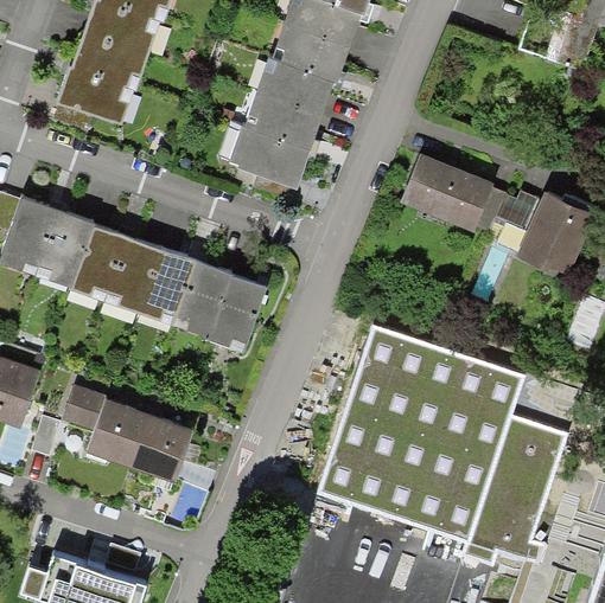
[(93,0),(82,33),(148,57),(161,21),(101,0),(93,0)]
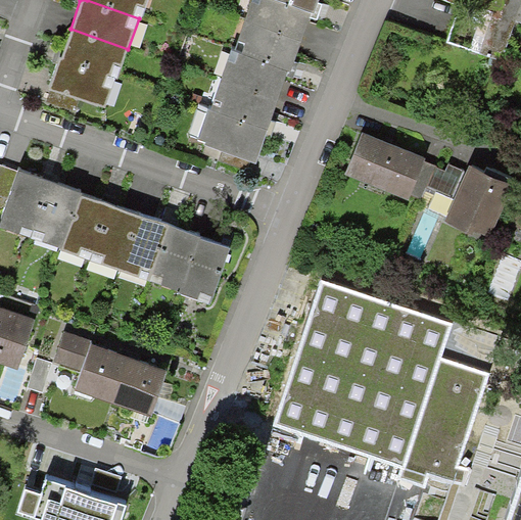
[(141,19),(147,0),(87,0),(139,18),(141,19)]
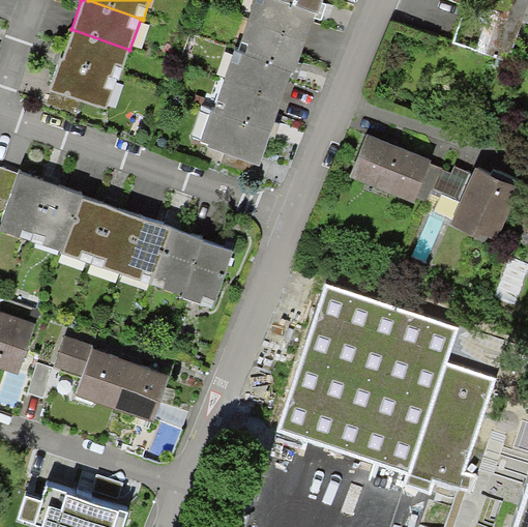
[(253,0),(246,21),(303,40),(314,9),(286,0),(253,0)]
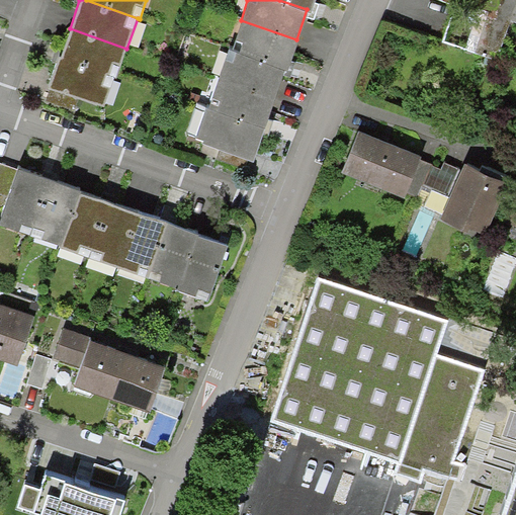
[(279,0),(307,9),(309,10),(312,0),(279,0)]
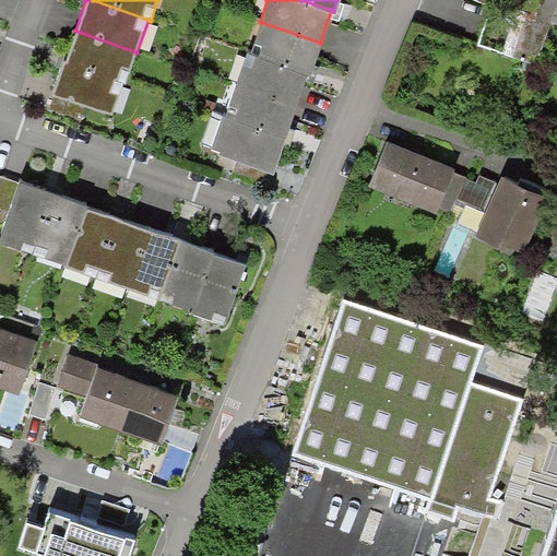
[(493,0),(493,2),(526,13),(511,58),(534,66),(536,58),(549,21),(556,0),(493,0)]
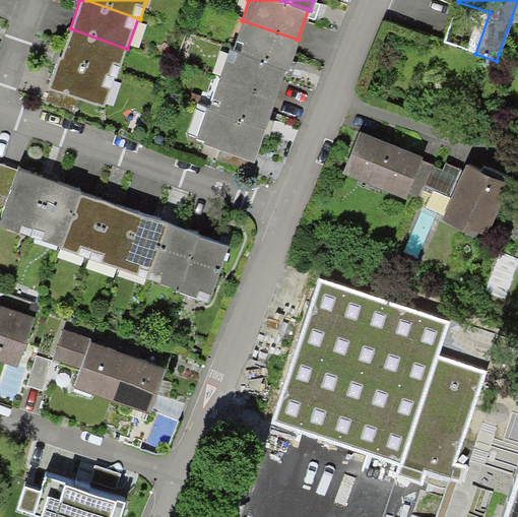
[(287,69),(298,40),(242,20),(232,50),(284,68),(287,69)]
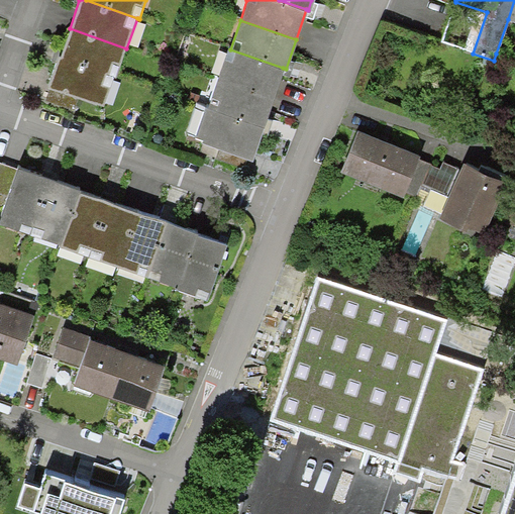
[(70,28),(59,59),(115,79),(126,48),(70,28)]
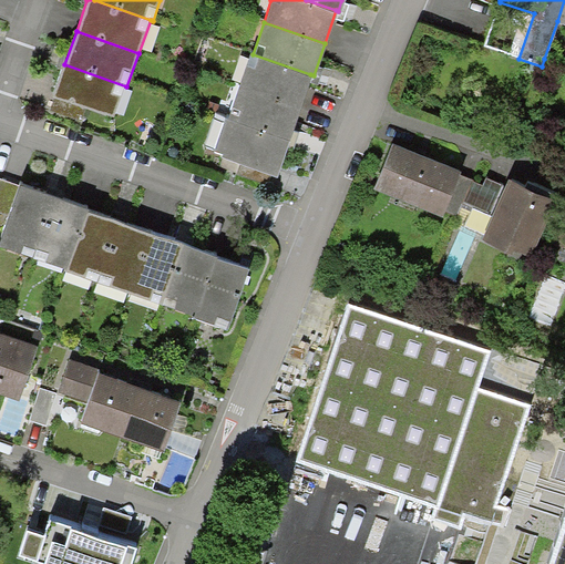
[(249,53),(238,85),(299,106),(310,74),(253,54),(249,53)]
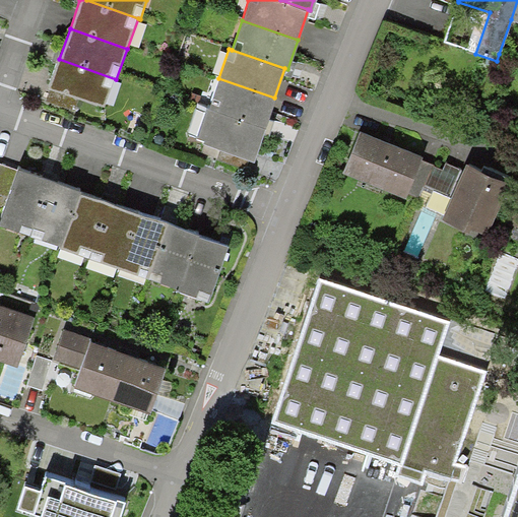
[(105,111),(116,79),(59,59),(48,89),(105,111)]
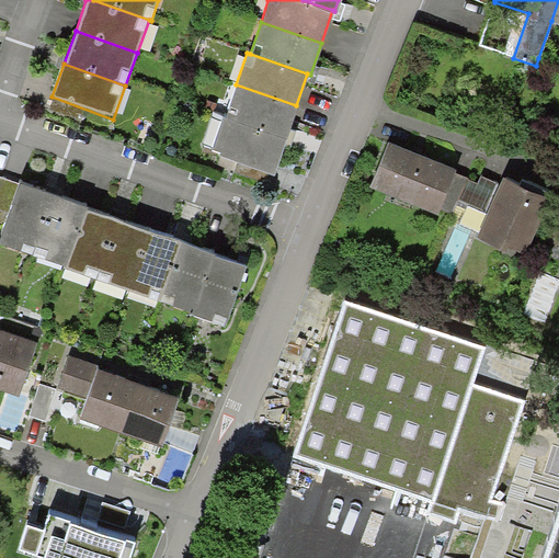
[(285,138),(296,105),(236,84),(224,117),(283,137),(285,138)]
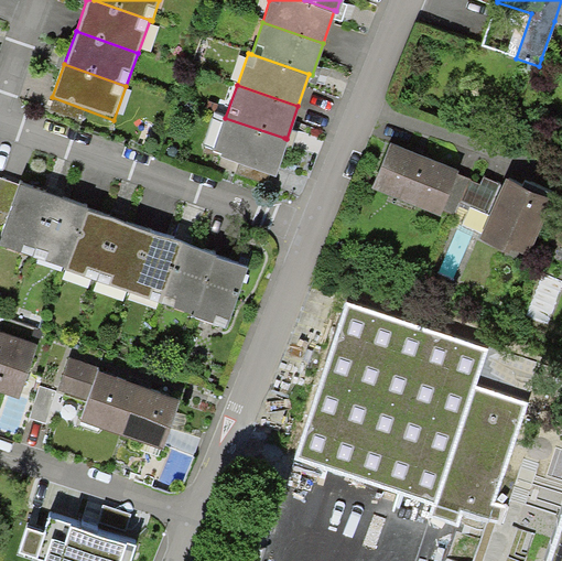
[(272,171),(284,138),(225,118),(214,151),(223,154),(218,168),(265,184),(270,170),(272,171)]
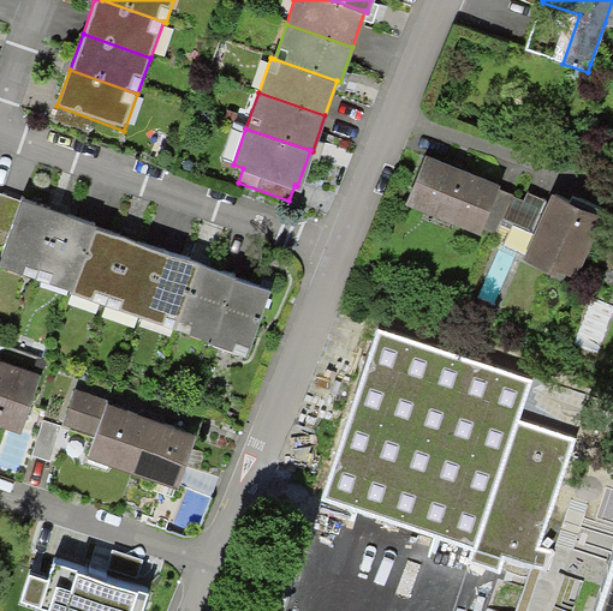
[(498,186),(424,156),(404,207),(478,235),(498,186)]
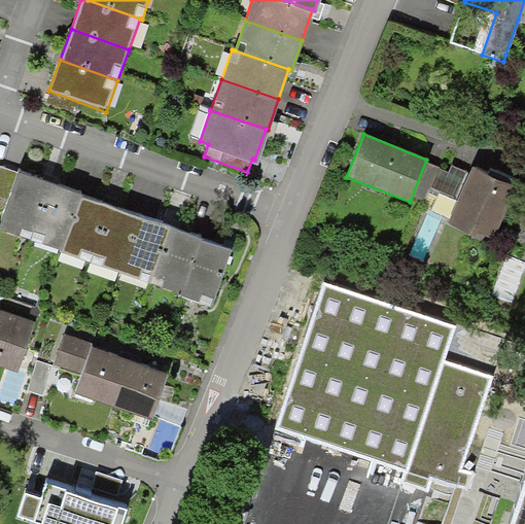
[(494,175),(475,167),(452,219),(471,228),(474,223),(494,232),(517,179),(496,171),(494,175)]
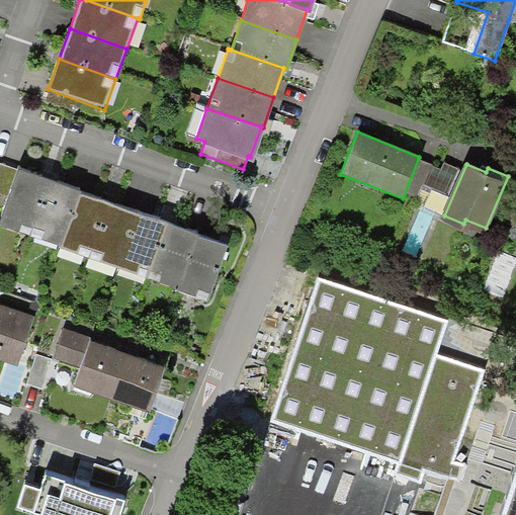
[(0,196),(6,199),(0,218),(0,225),(29,234),(49,179),(17,168),(16,171),(2,166),(0,171),(0,196)]
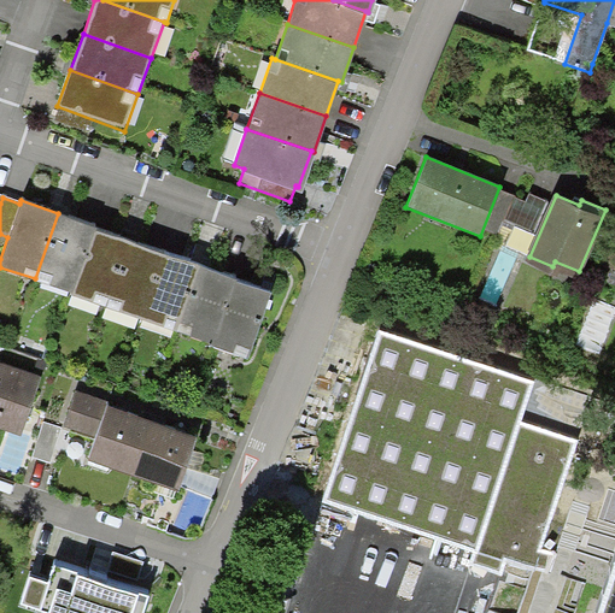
[(70,290),(92,228),(93,225),(58,213),(35,278),(70,290)]
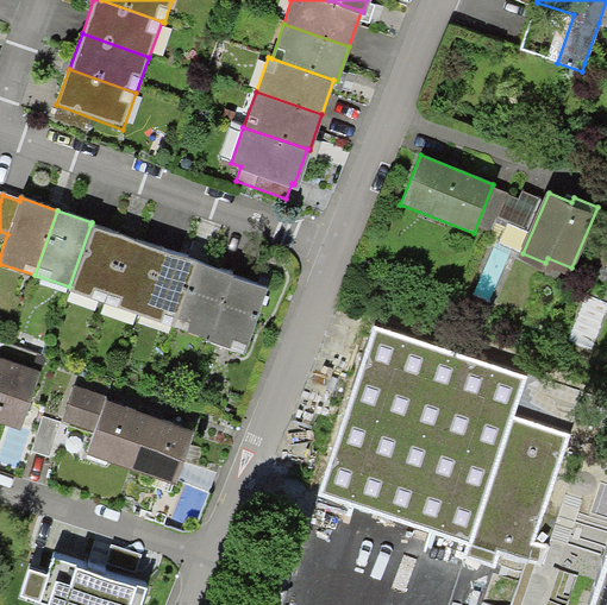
[(102,301),(125,237),(91,225),(69,287),(68,289),(102,301)]
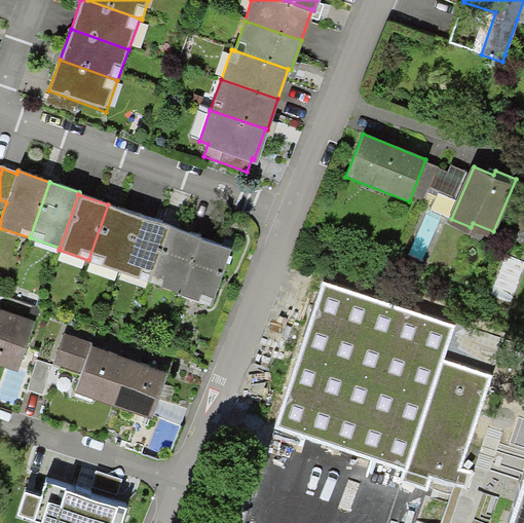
[(119,271),(139,215),(108,204),(88,260),(119,271)]
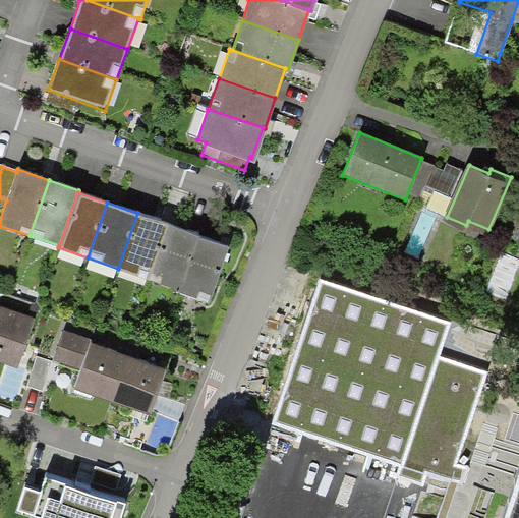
[(148,279),(167,223),(137,213),(118,269),(148,279)]
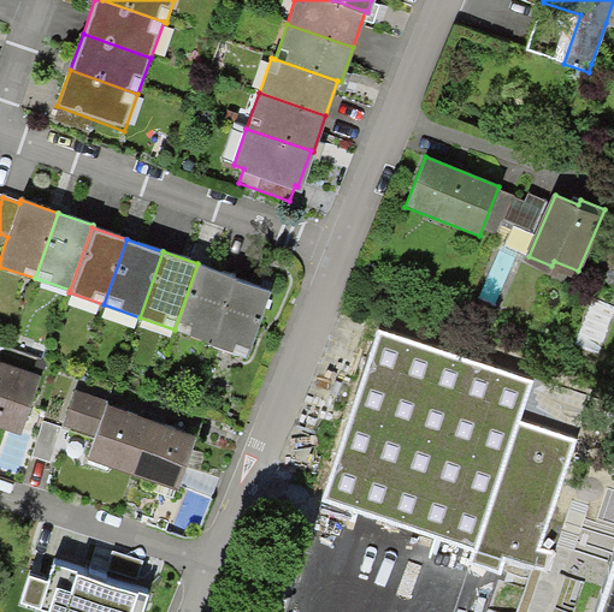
[(198,263),(175,330),(210,342),(232,278),(232,275),(198,263)]
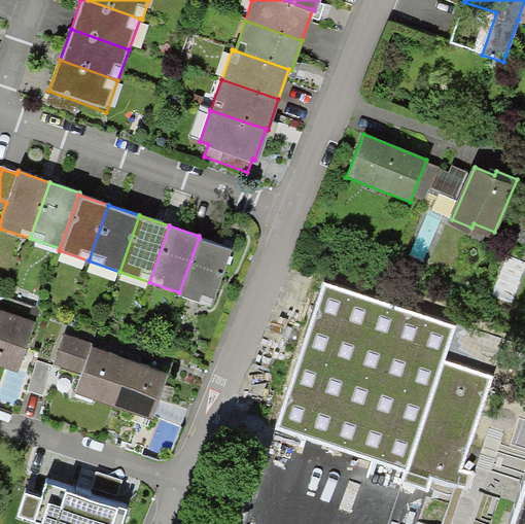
[(199,238),(179,292),(179,294),(210,305),(230,249),(199,238)]
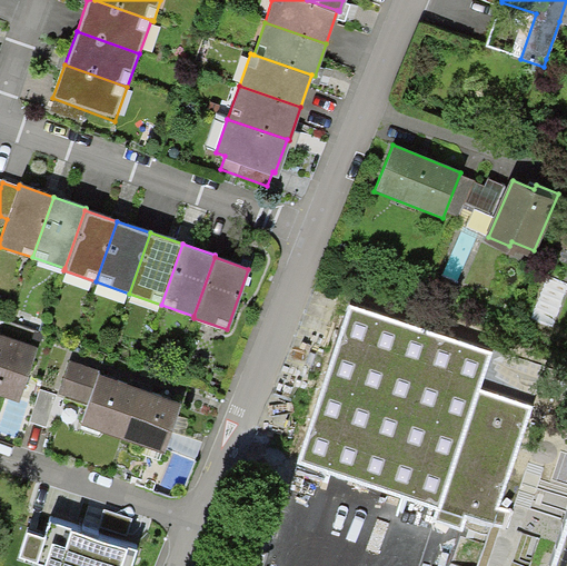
[(493,351),(349,305),(297,463),(436,508),(433,519),(461,528),(465,518),(509,533),(516,510),(500,505),(533,407),(479,390),(493,351)]
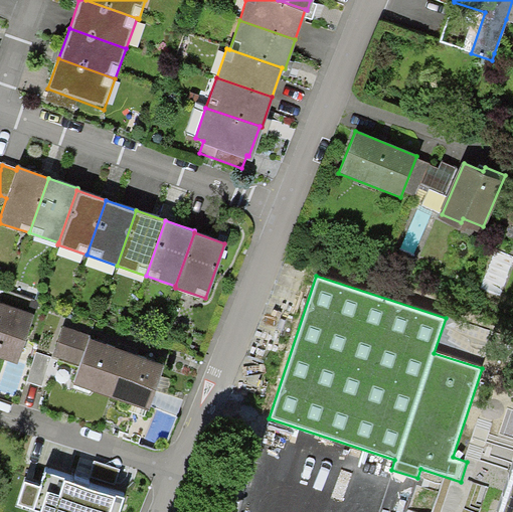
[(34,315),(0,304),(0,358),(18,364),(34,315)]
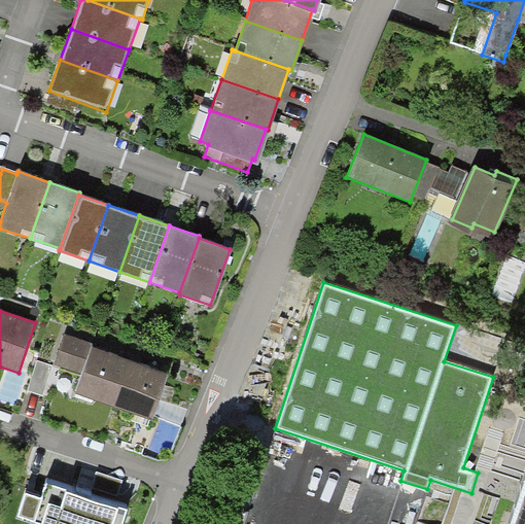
[(75,393),(114,406),(131,360),(93,347),(64,337),(55,363),(82,373),(75,393)]
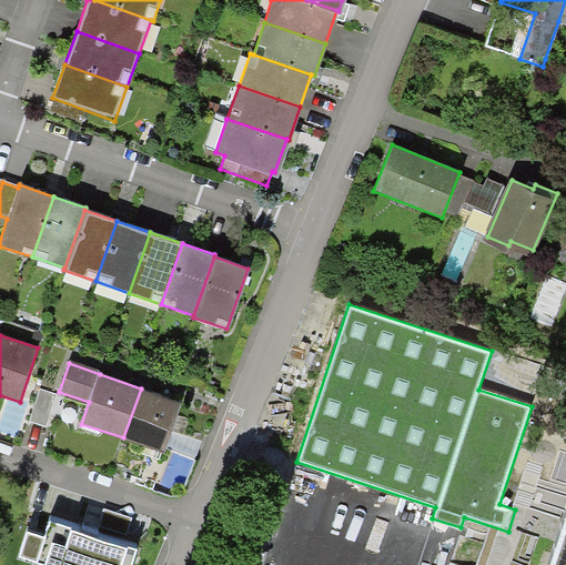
[(182,402),(141,389),(123,437),(164,452),(182,402)]
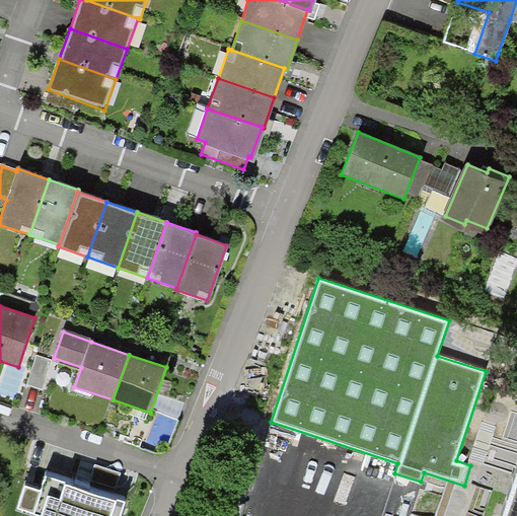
[(34,356),(25,385),(41,390),(51,362),(34,356)]
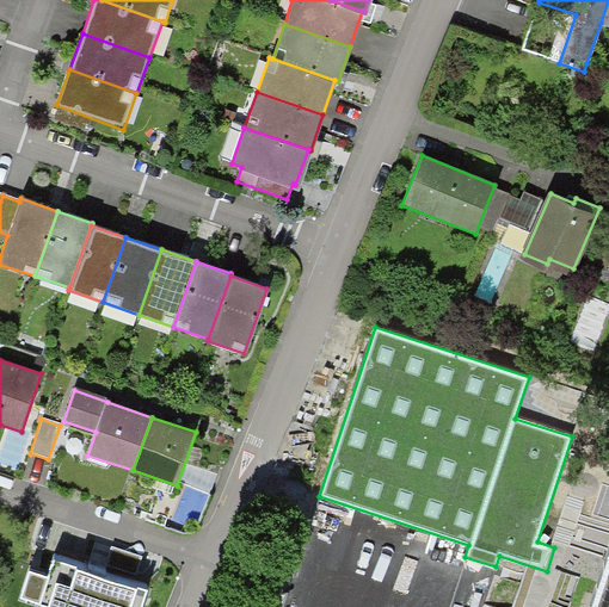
[(142,606),(154,574),(77,549),(57,606),(142,606)]
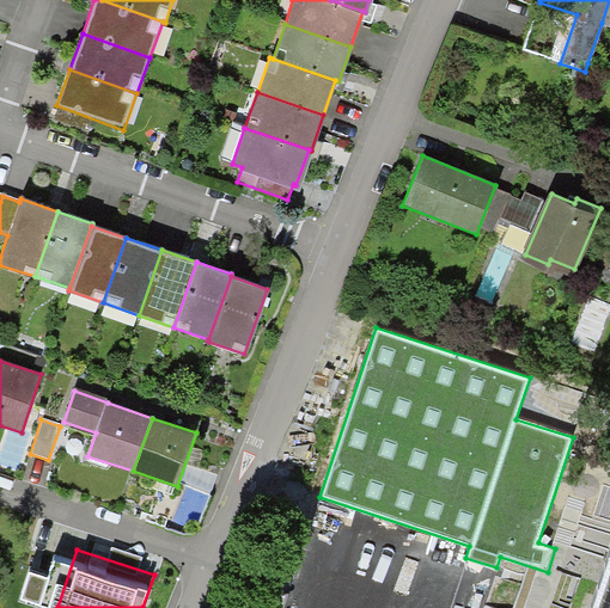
[(609,607),(609,552),(591,607),(609,607)]
